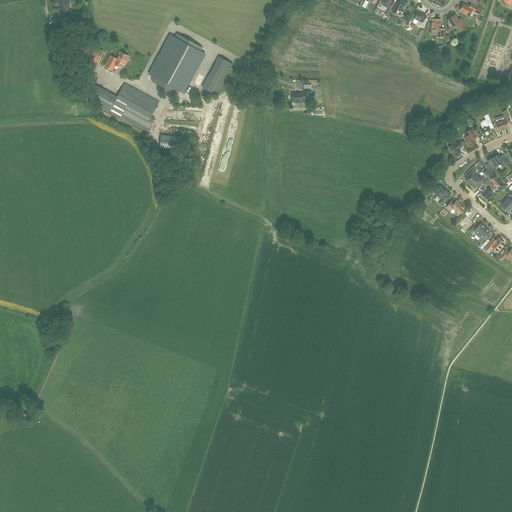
[(58,0),(58,3),(60,3),(60,5),(61,15),(66,14),(67,18),(71,17),(70,10),(69,10),(67,0),(58,0)]
